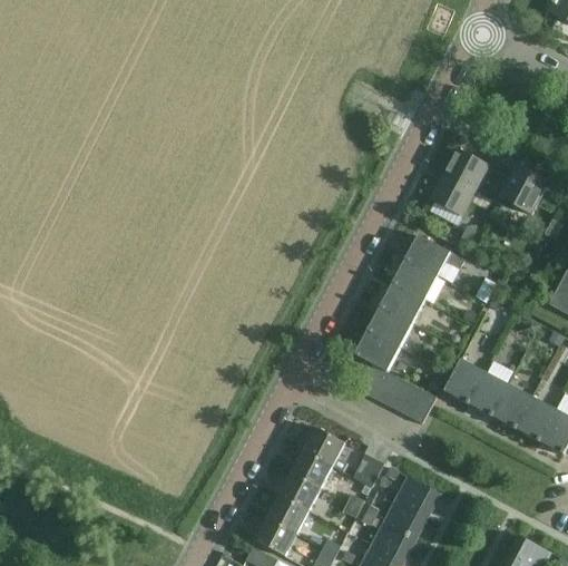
[(554,0),(549,12),(567,20),(567,0),(554,0)]
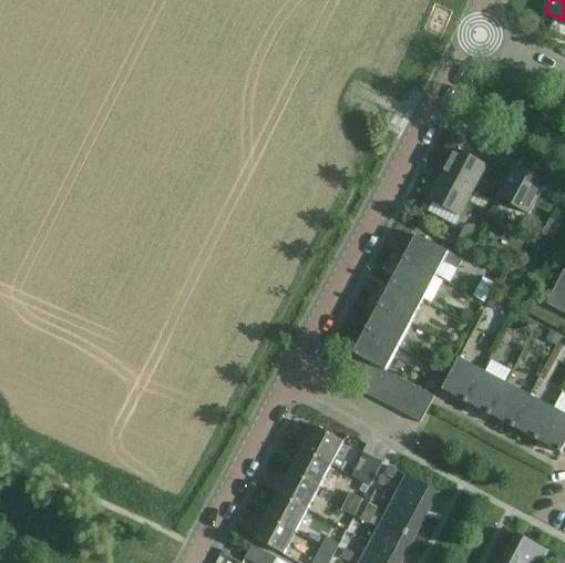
[(483,195),(496,171),(484,164),(485,164),(453,146),(427,196),(459,213),(471,190),(483,195)]
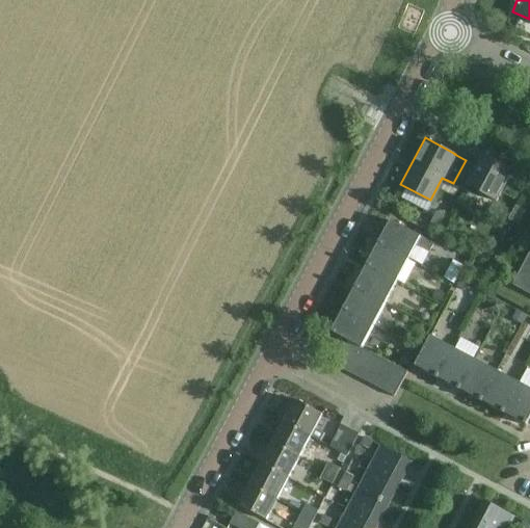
[(461,168),(453,183),(457,185),(462,188),(465,184),(475,189),(495,200),(510,168),(481,153),(475,164),(466,160),(461,168)]
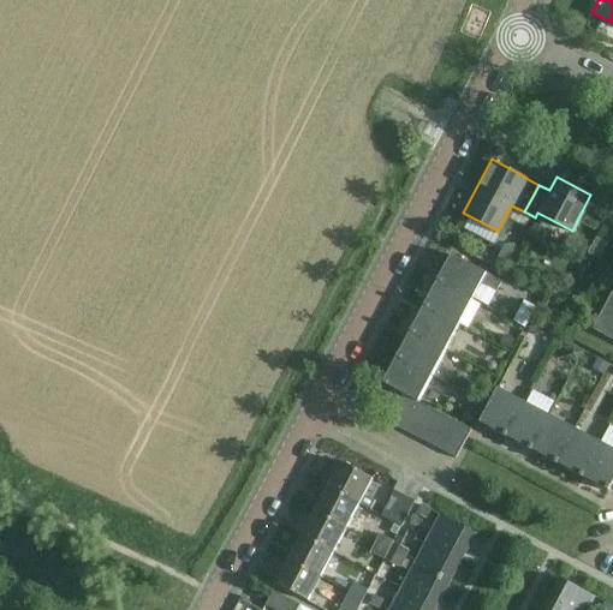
[(503,241),(495,256),(509,263),(516,247),(503,241)]
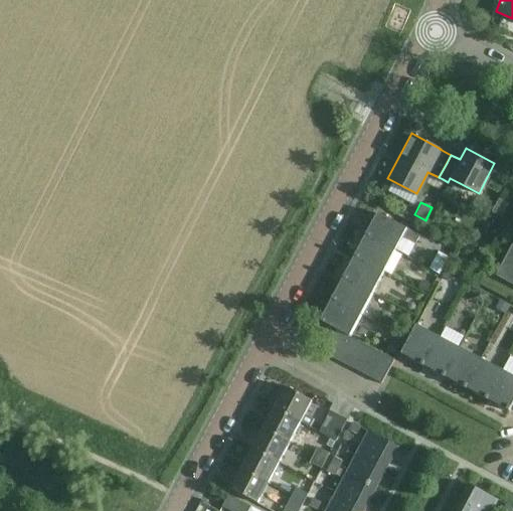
[(364,232),(393,248),(400,234),(413,240),(417,231),(376,210),(364,232)]
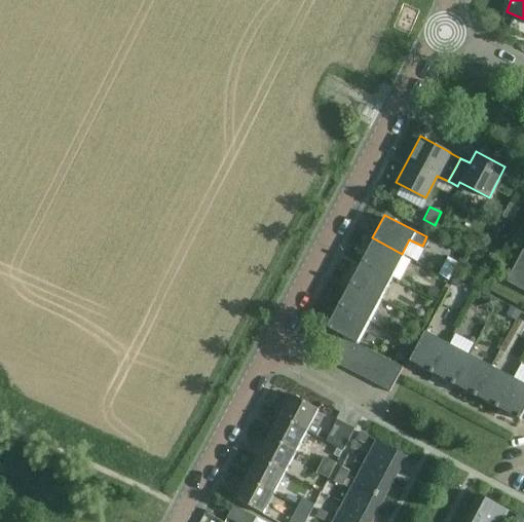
[(390,275),(402,254),(372,237),(361,260),(390,275)]
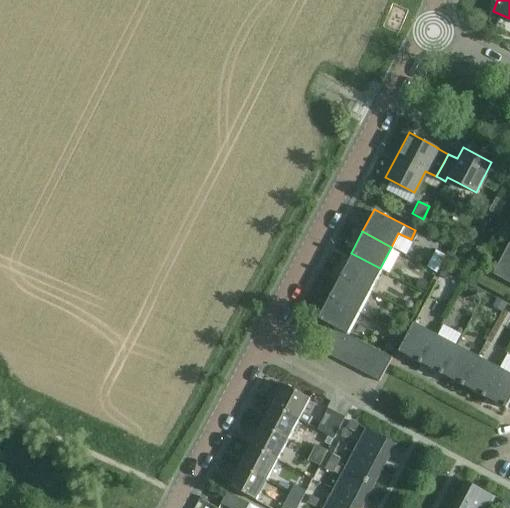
[(509,236),(491,271),(509,281),(509,236)]
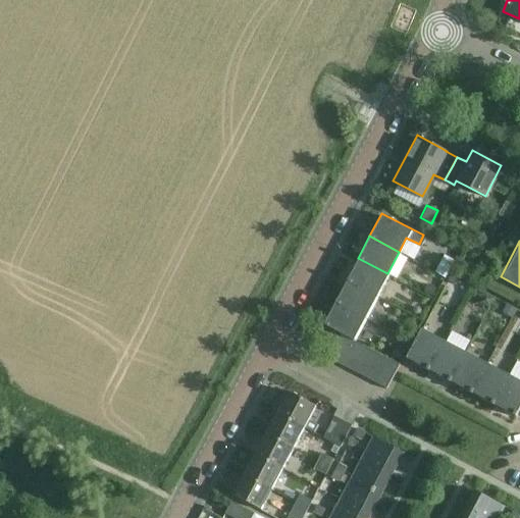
[(443,253),(438,259),(449,264),(452,258),(443,253)]
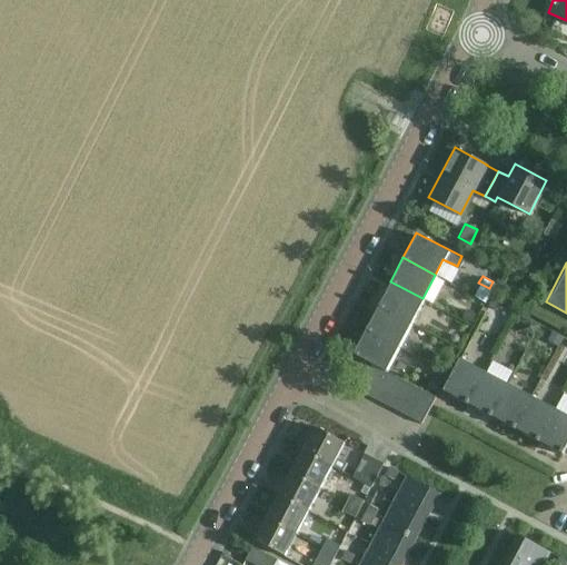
[(410,323),(423,298),(390,281),(378,305),(410,323)]
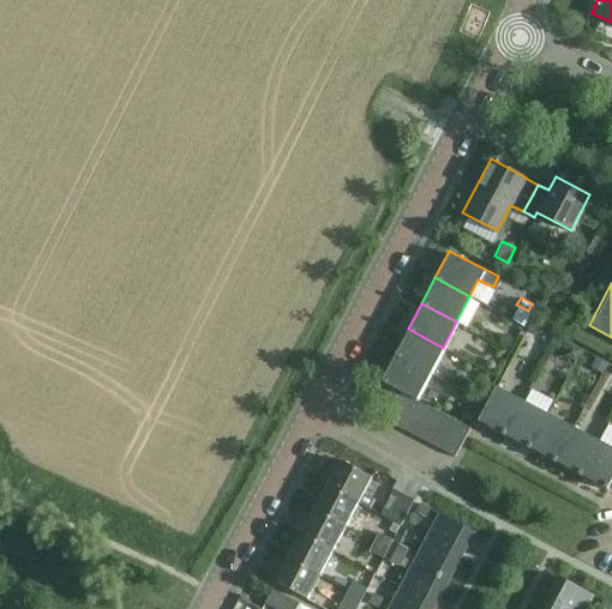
[(430,373),(443,348),(408,329),(394,354),(430,373)]
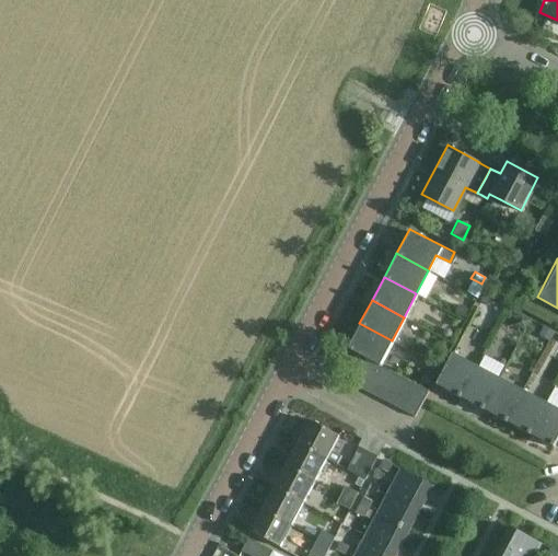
[(457,302),(453,310),(462,315),(466,307),(457,302)]
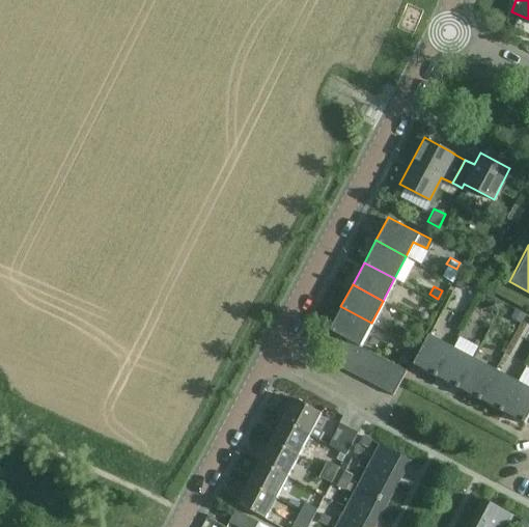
[(490,296),(485,305),(496,310),(501,301),(490,296)]
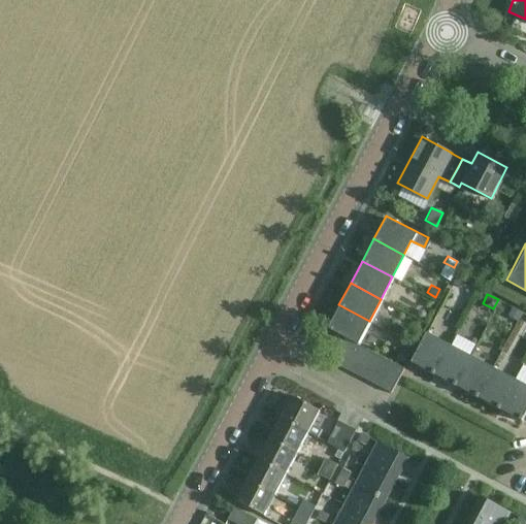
[(357,342),(369,321),(338,304),(327,326),(341,334),(357,342)]
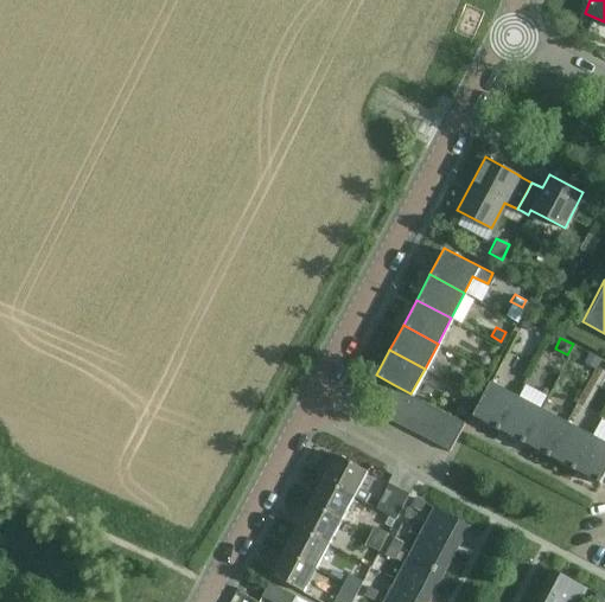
[(586,351),(581,360),(594,366),(599,358),(599,357),(587,350),(586,351)]
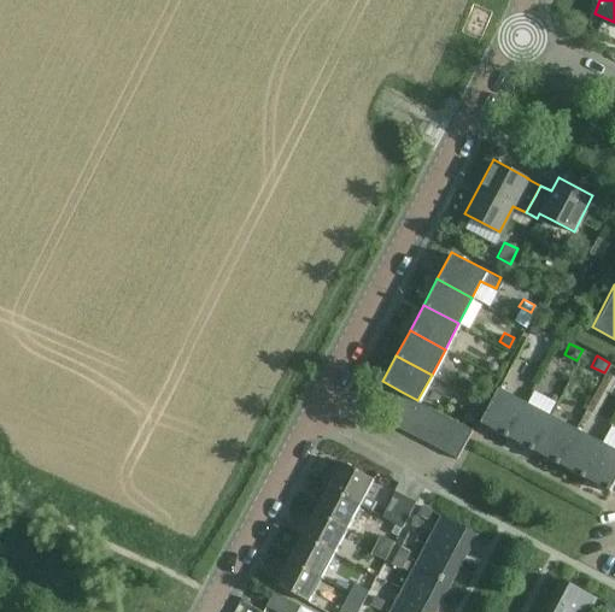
[(614,374),(604,392),(614,398),(614,374)]
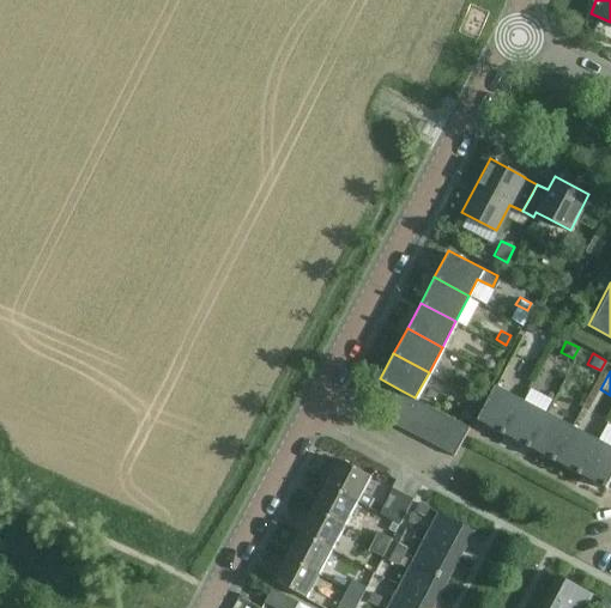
[(495,383),(477,418),(502,431),(520,397),(495,383)]
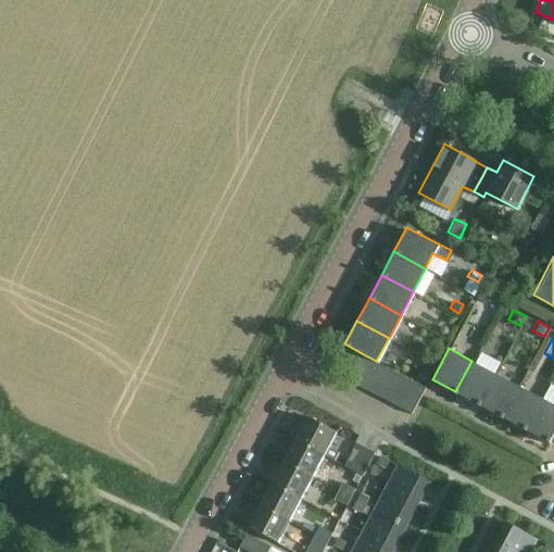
[(424,386),(376,361),(360,352),(347,377),(410,411),(424,386)]
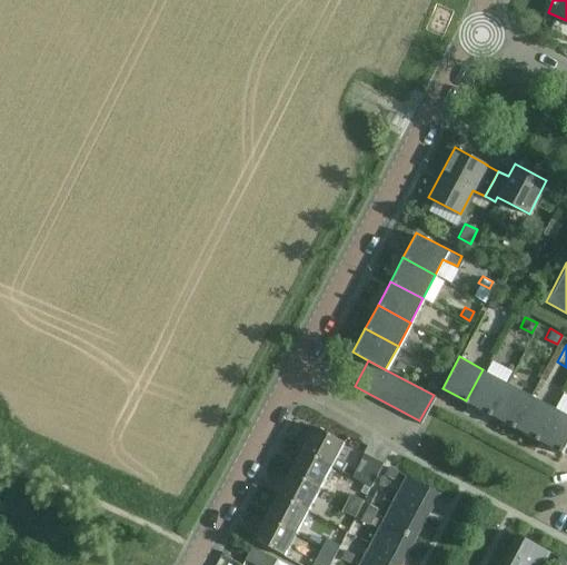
[(483,369),(466,400),(488,413),(506,382),(484,369),(483,369)]
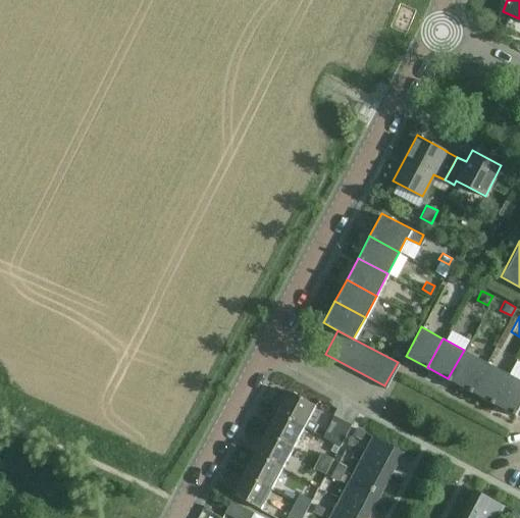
[(393,345),(387,354),(398,359),(403,350),(393,345)]
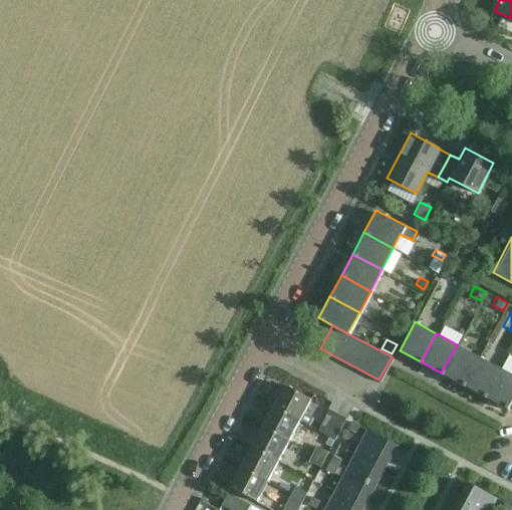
[(462,384),(478,355),(457,344),(441,372),(462,384)]
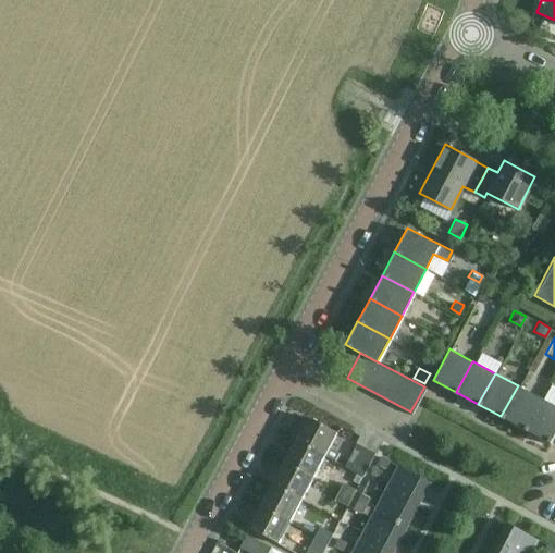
[(518,385),(501,416),(525,429),(541,397),(518,385)]
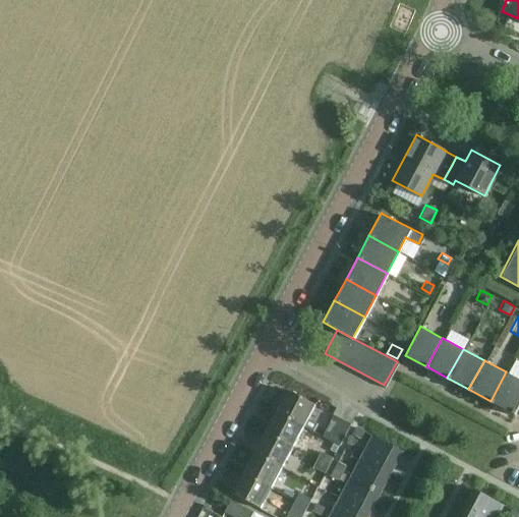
[(518,378),(506,371),(491,401),(513,413),(516,407),(518,402),(518,378)]
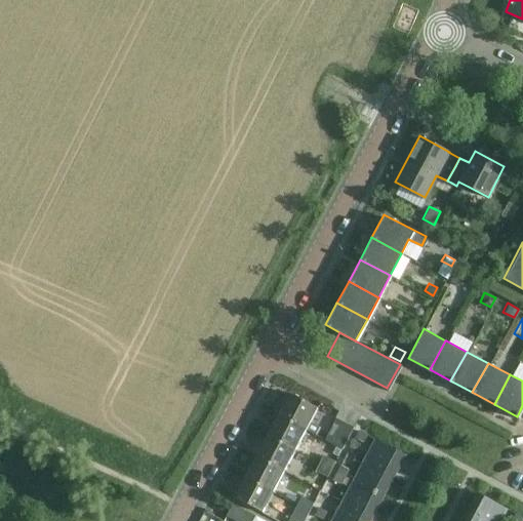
[(278,414),(305,427),(316,406),(289,392),(278,414)]
